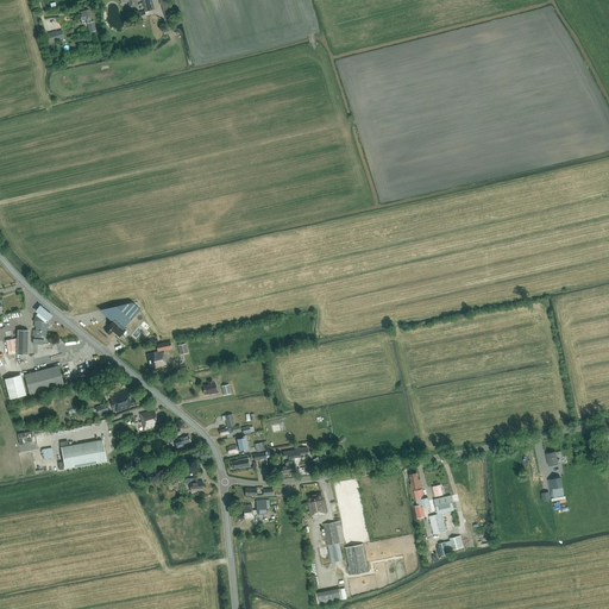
[(155,10),(151,0),(140,0),(144,12),(137,13),(139,20),(146,18),(145,12),(155,10)]
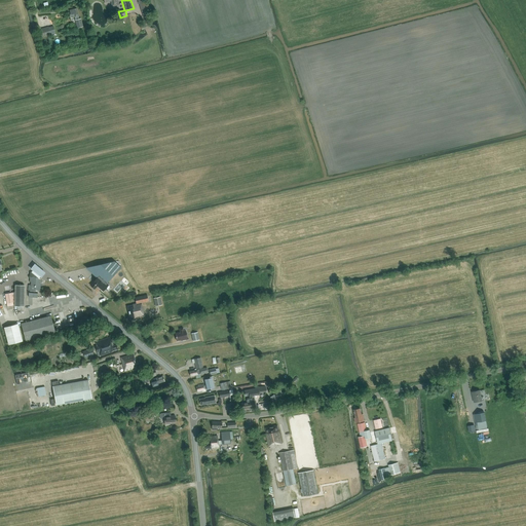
[(144,2),(143,0),(137,0),(142,11),(149,9),(147,1),(144,2)]
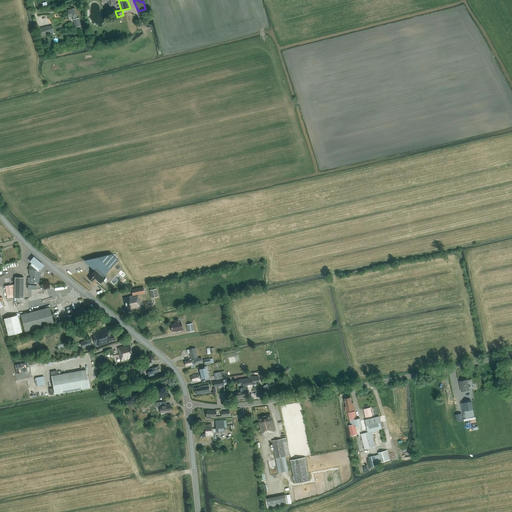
[(73,20),(74,20),(75,27),(79,26),(78,19),(77,19),(76,16),(75,9),(71,9),(71,10),(68,10),(69,15),(69,17),(72,17),(73,20)]
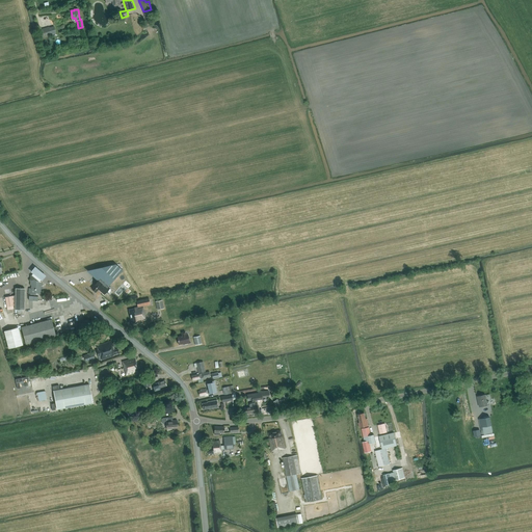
[(50,34),(49,27),(38,29),(41,36),(50,34)]
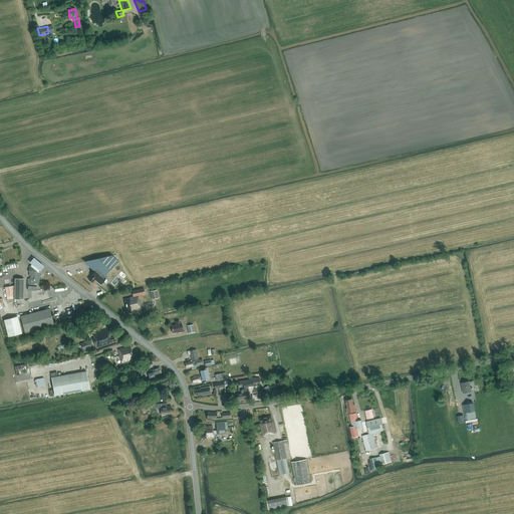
[(109,256),(100,258),(90,269),(94,272),(90,276),(88,279),(91,282),(94,280),(100,285),(105,278),(103,277),(118,261),(111,255),(110,257),(109,256)]
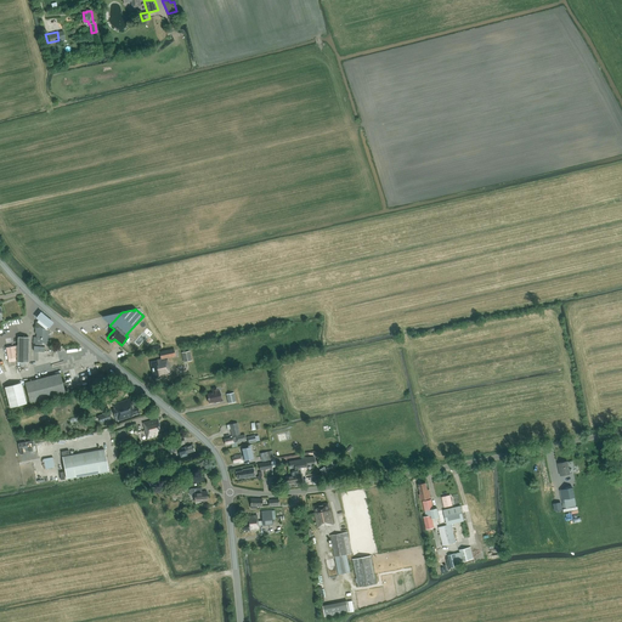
[(40,311),(35,317),(49,328),(54,323),(40,311)]
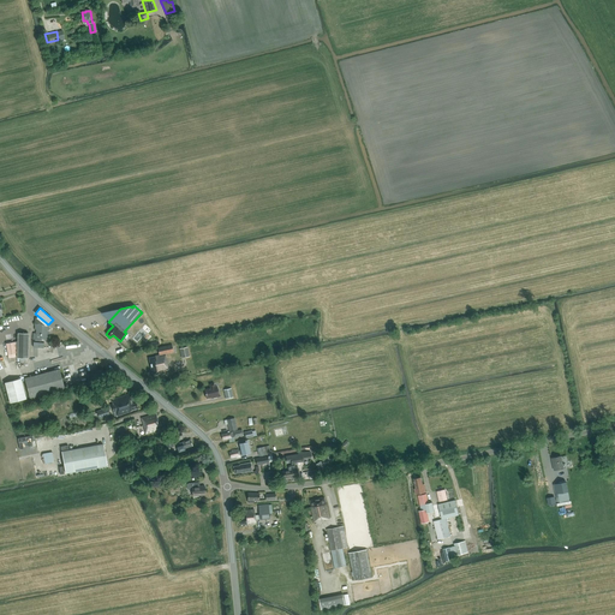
[(37,318),(35,318),(35,329),(36,330),(36,333),(34,333),(34,339),(35,339),(35,342),(34,342),(34,347),(43,347),(43,342),(41,342),(41,339),(47,340),(48,327),(46,326),(37,318)]
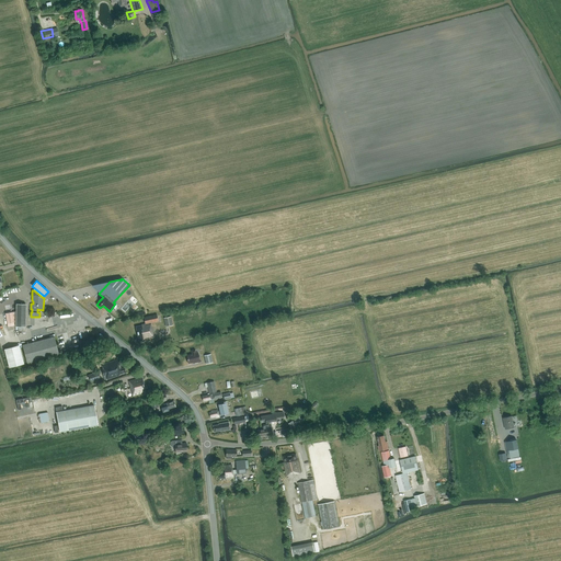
[(26,305),(16,304),(15,327),(19,327),(19,330),(23,330),(23,327),(25,327),(26,305)]
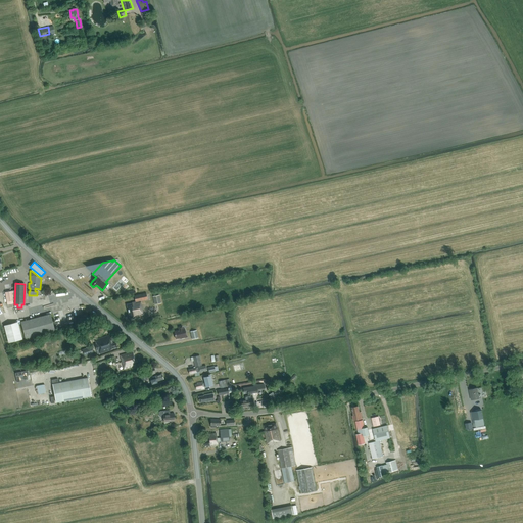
[(131,302),(131,303),(126,304),(129,318),(130,317),(130,319),(133,319),(133,317),(143,315),(141,300),(147,299),(146,293),(134,296),(135,301),(131,302)]
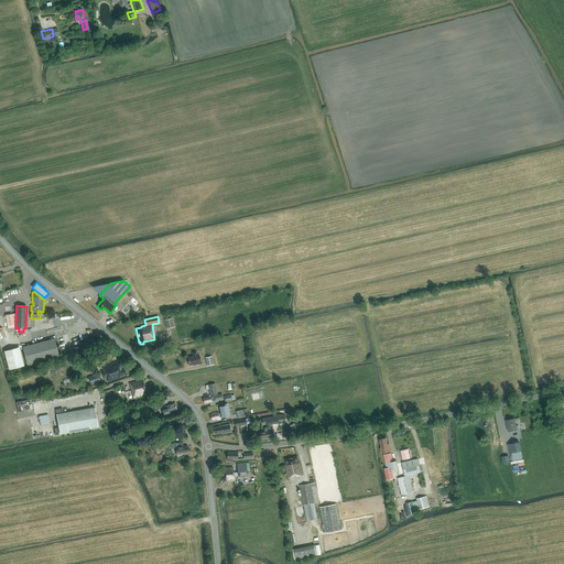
[(60,357),(54,338),(22,347),(28,365),(60,357)]
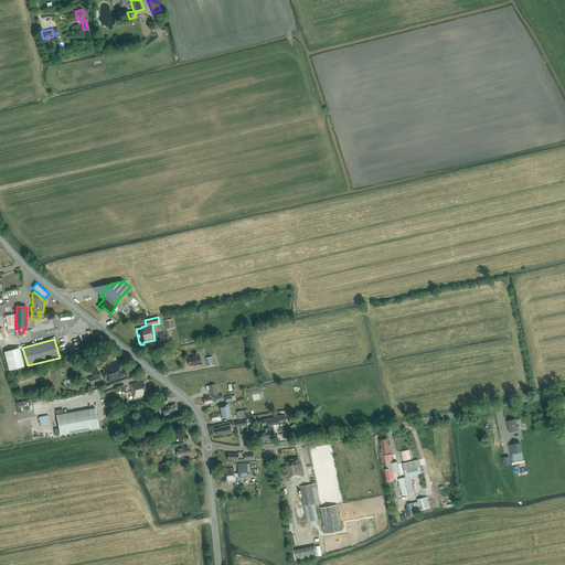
[(24,366),(19,348),(4,352),(9,371),(24,366)]
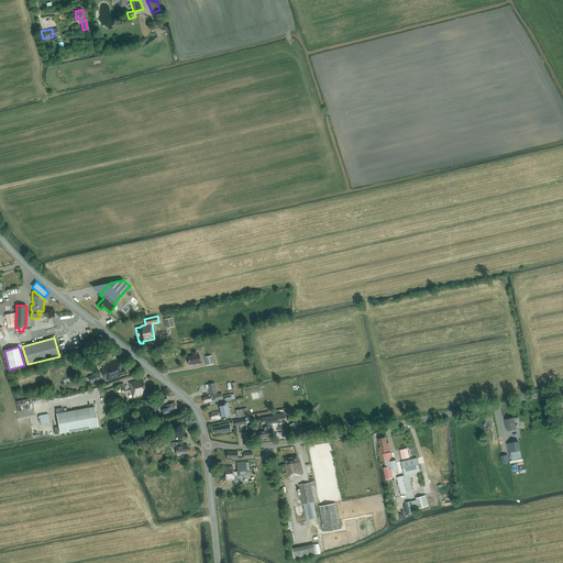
[(191,352),(192,355),(187,356),(189,364),(196,363),(196,364),(200,363),(198,354),(196,354),(195,351),(191,352)]
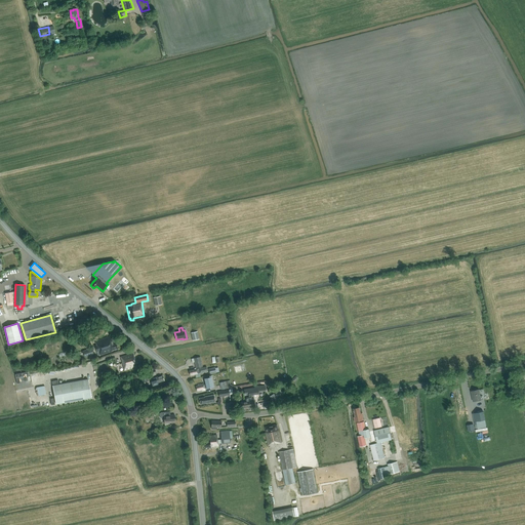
[(113,345),(111,336),(95,341),(97,346),(95,346),(96,352),(98,351),(99,355),(113,351),(114,351),(118,349),(117,344),(113,345)]
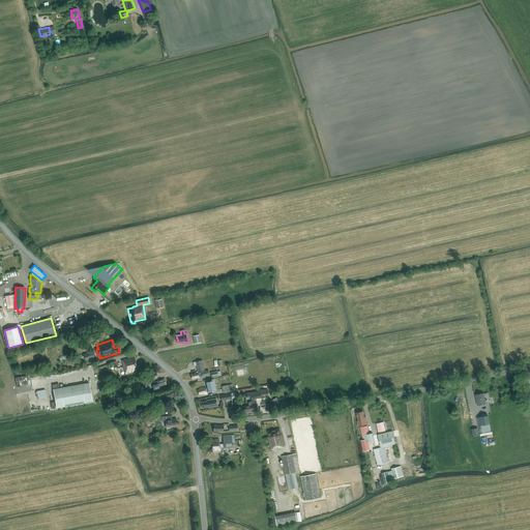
[(95,359),(92,351),(83,354),(86,362),(95,359)]
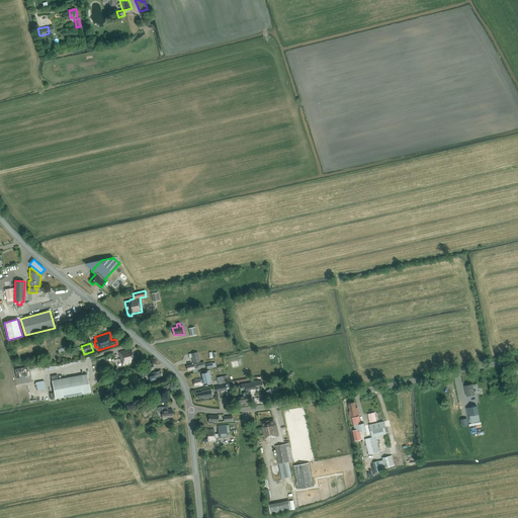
[(132,352),(131,349),(118,352),(122,365),(131,363),(131,361),(136,360),(135,356),(134,356),(133,352),(132,352)]
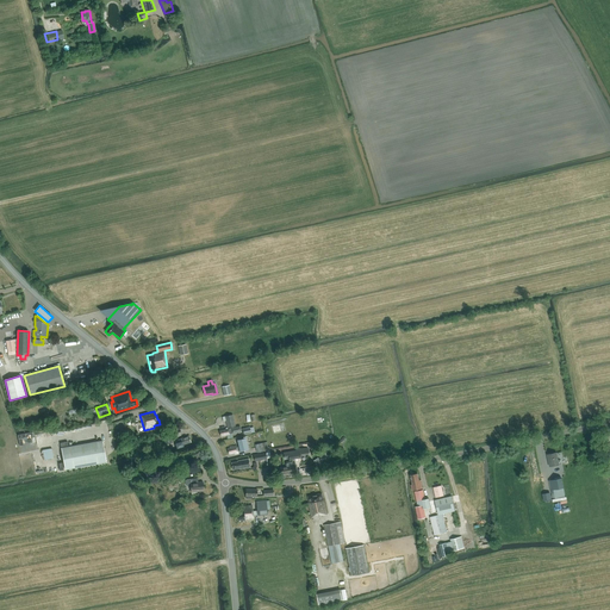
[(225,416),(229,427),(235,425),(232,414),(225,416)]
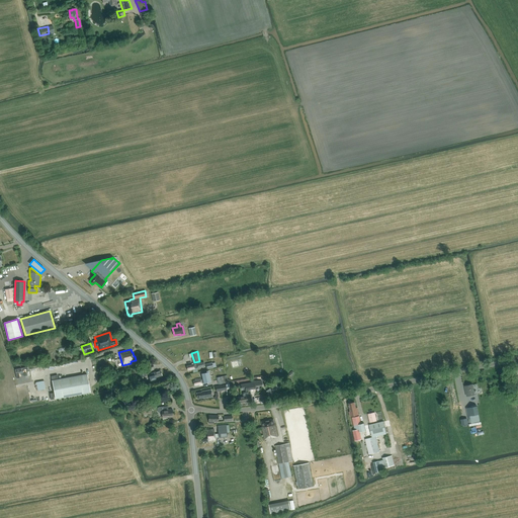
[(204,366),(203,361),(186,365),(187,370),(204,366)]
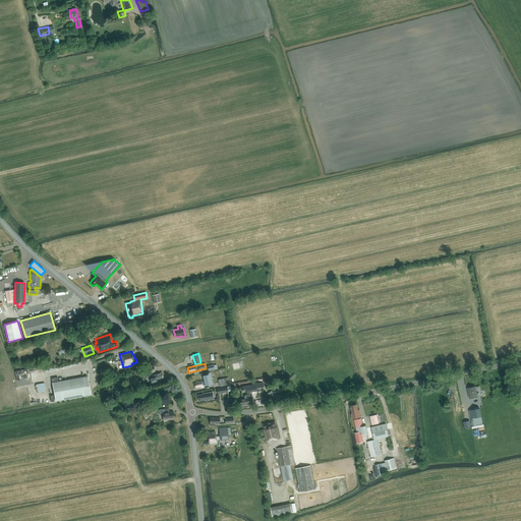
[(163,378),(161,372),(152,375),(154,383),(160,381),(159,379),(163,378)]
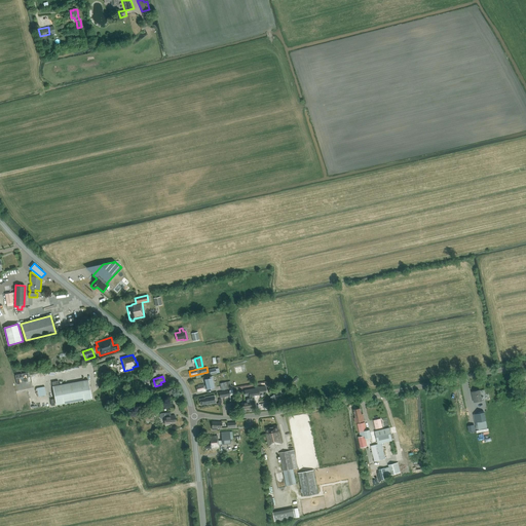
[(196,386),(197,391),(201,390),(202,391),(205,390),(204,388),(207,387),(207,389),(214,387),(212,377),(204,379),(205,385),(204,386),(203,383),(198,385),(198,386),(196,386)]
